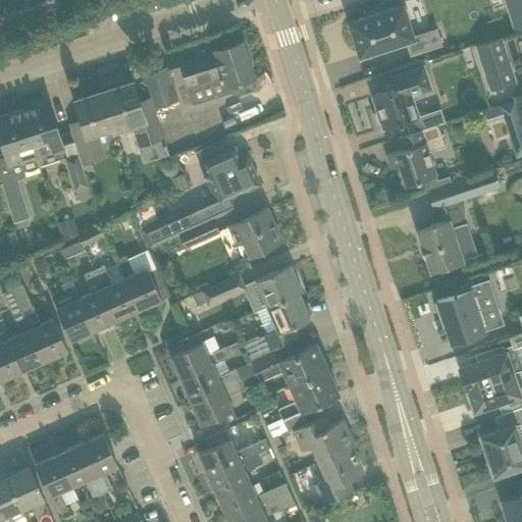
[(434,14),(427,16),(423,0),(411,0),(417,30),(436,27),(434,14)]
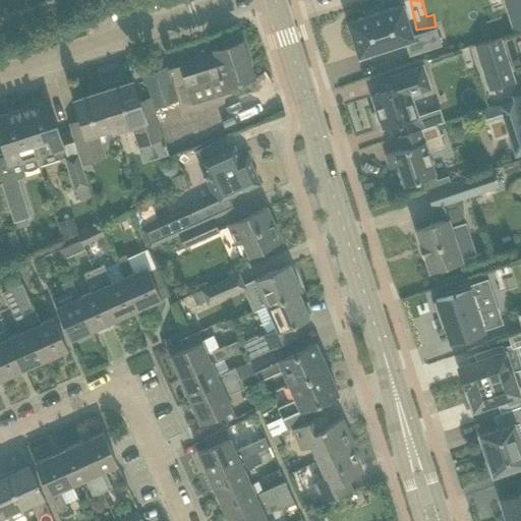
[(520,3),(520,0),(502,0),(505,8),(520,3)]
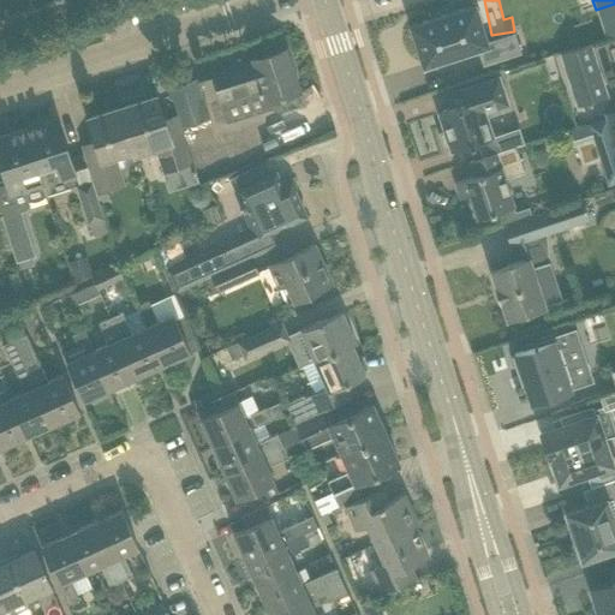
[(487,42),(473,5),(410,25),(423,65),(478,47),(483,64),(519,52),(513,34),(487,42)]
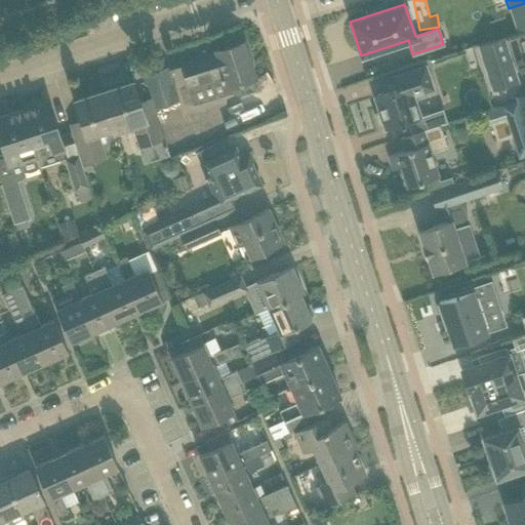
[(476,46),(490,91),(518,82),(503,37),(476,46)]
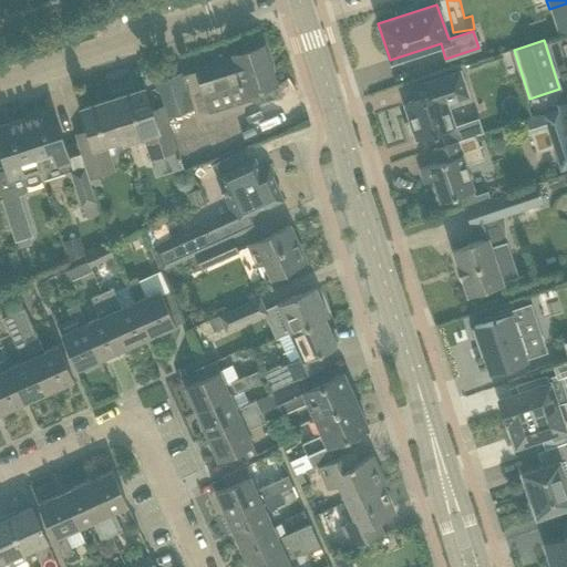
[(272,84),(276,83),(264,45),(196,68),(204,93),(240,82),(244,94),(248,92),(253,104),(277,96),(272,84)]
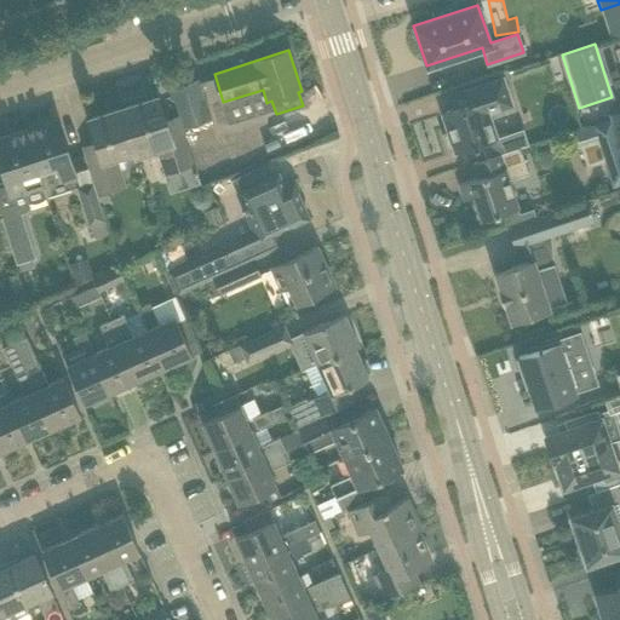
[(440,128),(446,145),(452,143),(453,148),(495,133),(488,113),(512,105),(503,76),(464,89),(466,98),(440,107),(446,126),(440,128)]
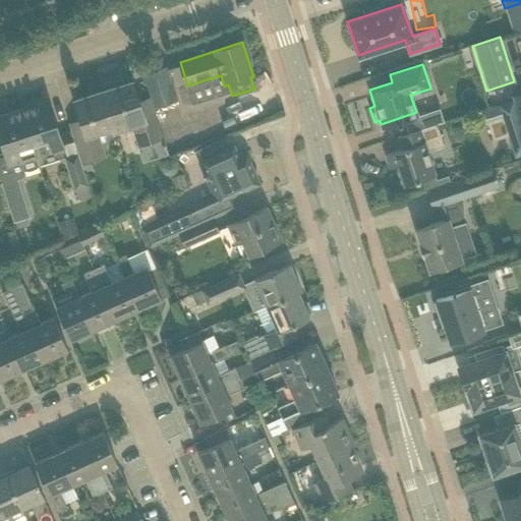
[(143,73),(154,104),(154,106),(176,100),(172,88),(166,66),(143,73)]
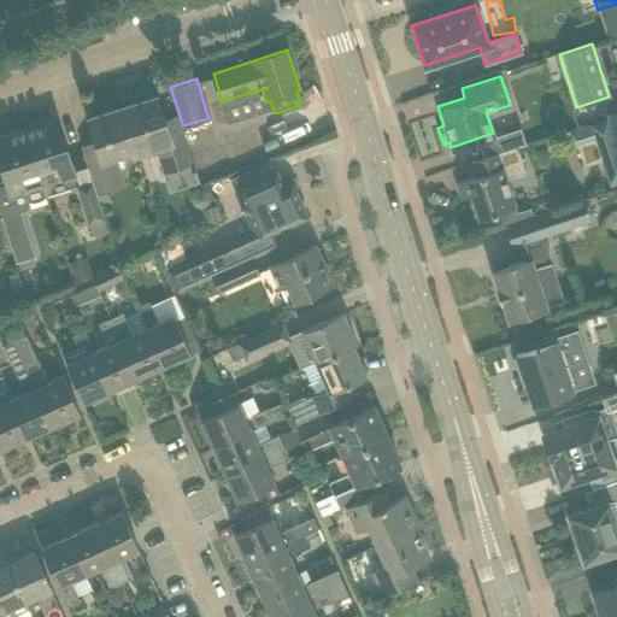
[(156,97),(119,107),(133,151),(135,157),(154,151),(163,175),(195,165),(182,125),(182,123),(166,129),(156,97)]
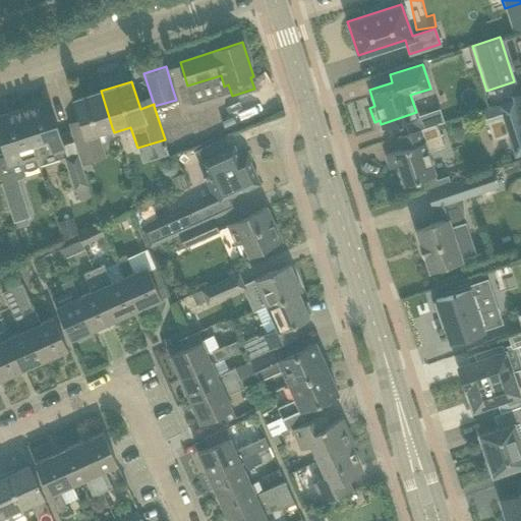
[(77,154),(81,166),(106,158),(97,132),(112,127),(101,91),(73,100),(81,124),(70,128),(76,148),(77,154)]
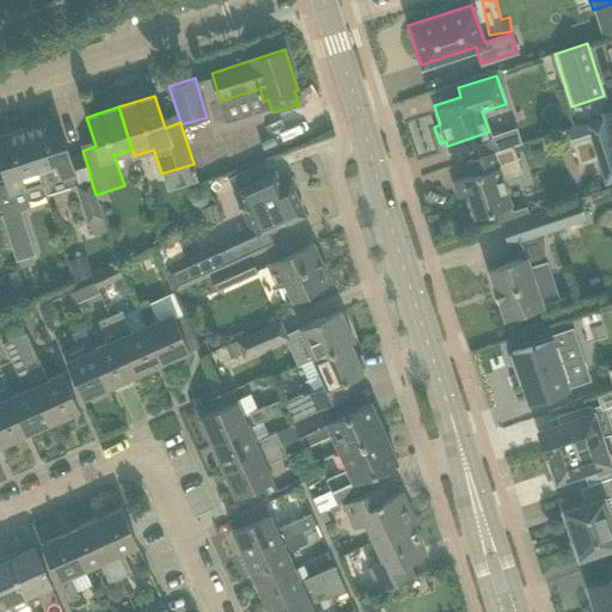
[(611,108),(601,112),(604,120),(611,144),(611,108)]
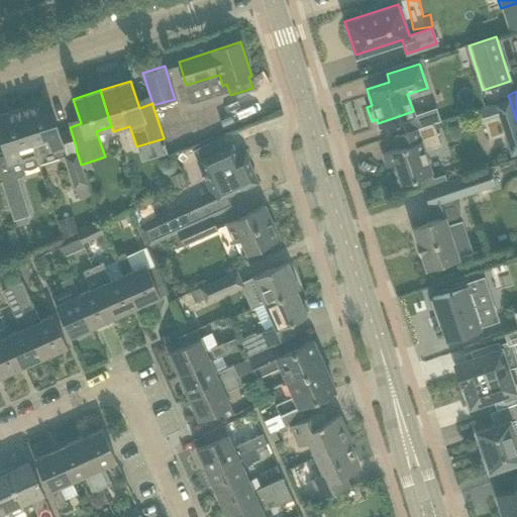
[(46,99),(20,108),(35,157),(63,148),(46,99)]
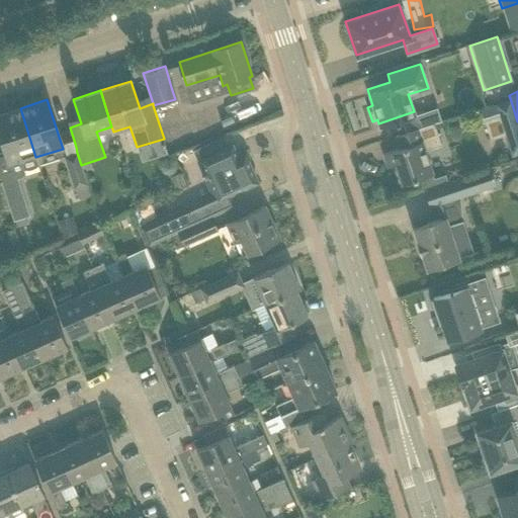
[(517,154),(517,121),(511,101),(481,111),(491,143),(506,138),(512,157),(517,154)]
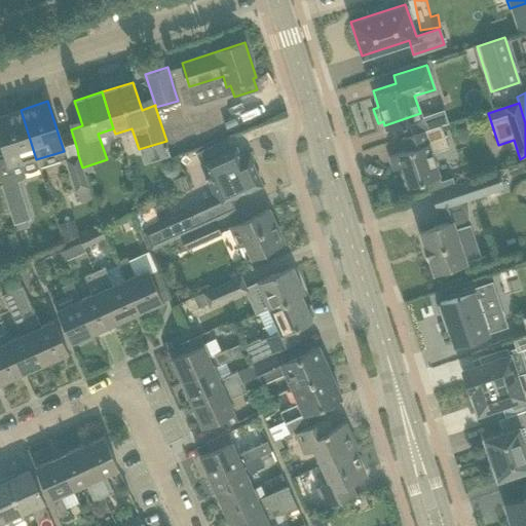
[(9,167),(12,175),(24,172),(26,172),(30,172),(34,171),(36,170),(37,167),(39,166),(36,159),(21,110),(0,116),(0,140),(9,168),(9,167)]
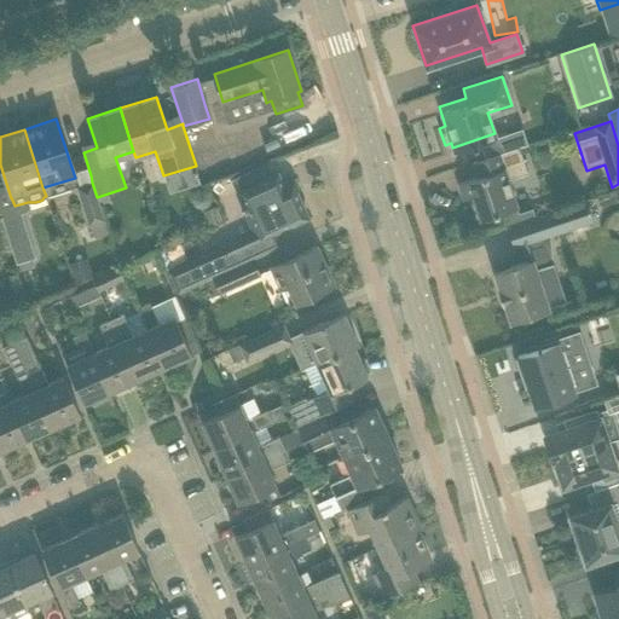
[(472,197),(480,220),(516,208),(508,180),(527,173),(519,148),(473,162),(478,177),(457,184),(463,200),(472,197)]
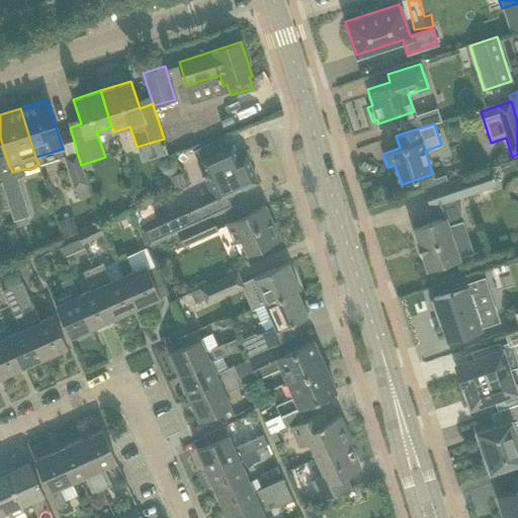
[(183,208),(140,228),(149,246),(178,233),(177,232),(210,217),(217,214),(235,205),(230,194),(257,182),(247,160),(240,163),(232,145),(224,149),(218,138),(194,148),(199,160),(197,161),(212,195),(183,208)]
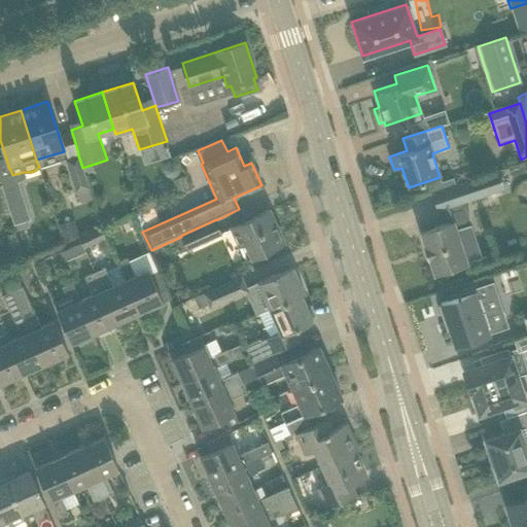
[(82,168),(78,155),(64,160),(74,194),(90,188),(82,168)]
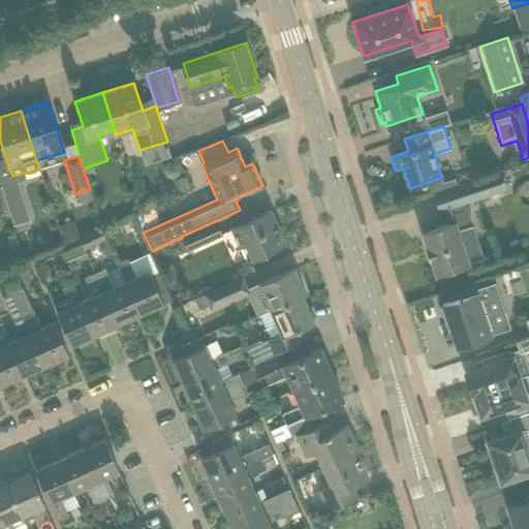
[(12,176),(0,180),(0,183),(0,184),(9,215),(13,225),(25,221),(29,220),(17,182),(22,180),(24,177),(23,173),(12,176)]
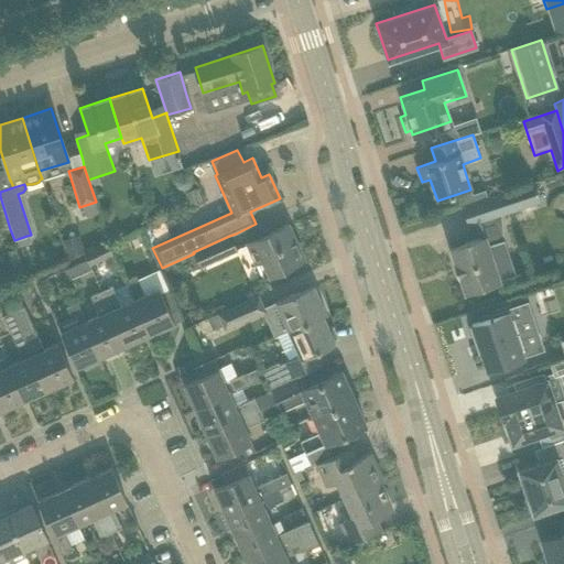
[(463,209),(469,228),(541,204),(534,185),(463,209)]
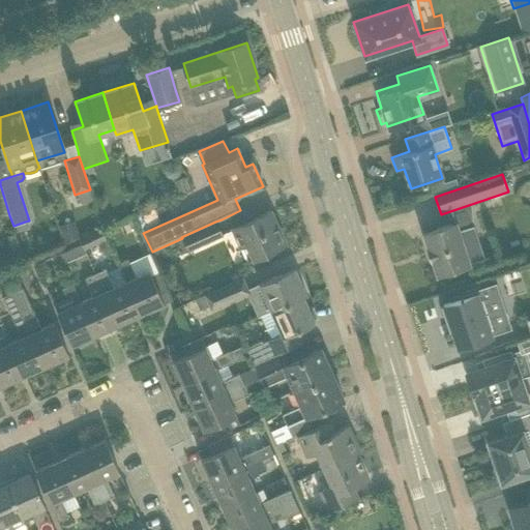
[(185,179),(175,182),(178,195),(189,190),(185,179)]
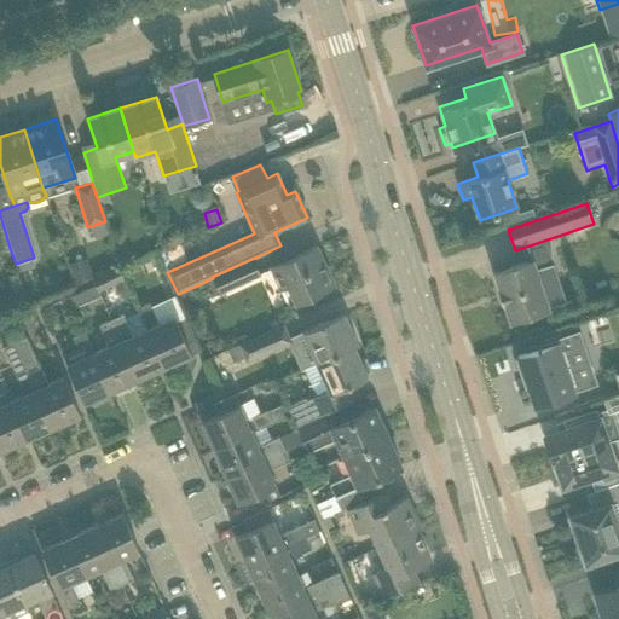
[(271,266),(281,288),(288,285),(295,304),(333,285),(314,247),(271,266)]
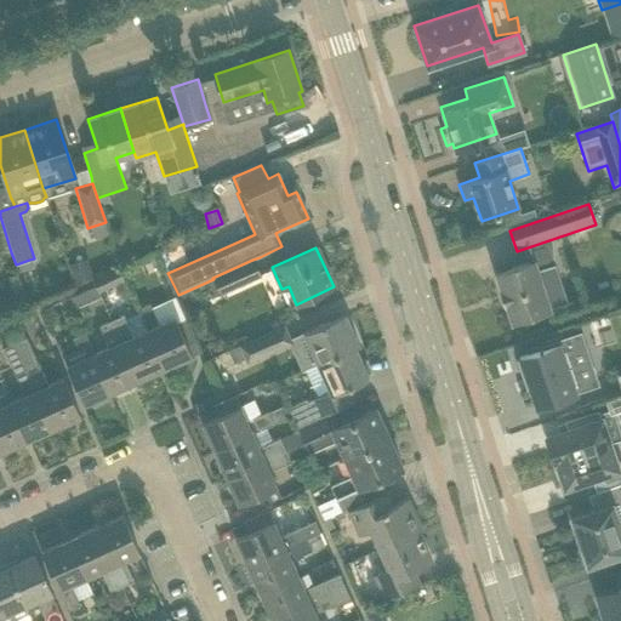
[(29,260),(16,265),(18,273),(32,268),(29,260)]
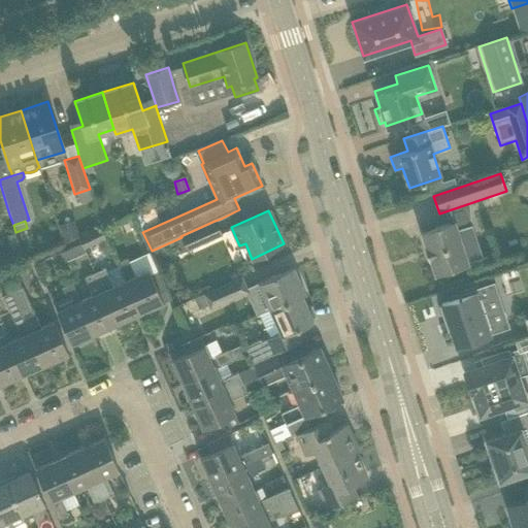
[(215,221),(180,236),(182,237),(188,251),(221,235),(215,221)]
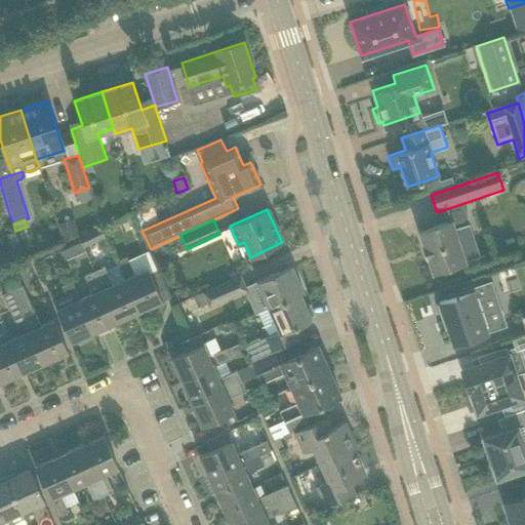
[(73,220),(59,225),(65,240),(78,236),(73,220)]
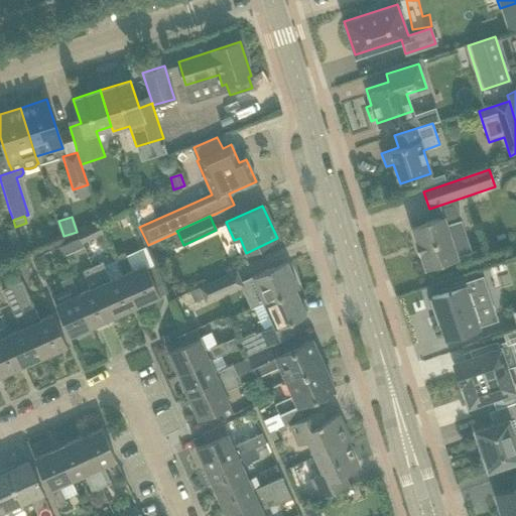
[(425,222),(411,227),(415,242),(414,242),(418,254),(420,254),(424,269),(437,265),(443,263),(458,258),(457,256),(457,254),(462,253),(471,249),(462,220),(452,223),(449,217),(443,219),(442,217),(430,221),(425,222)]
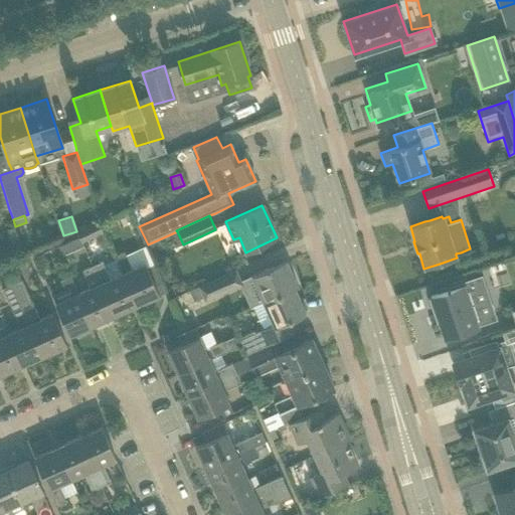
[(76,231),(78,236),(81,242),(104,232),(98,220),(76,231)]
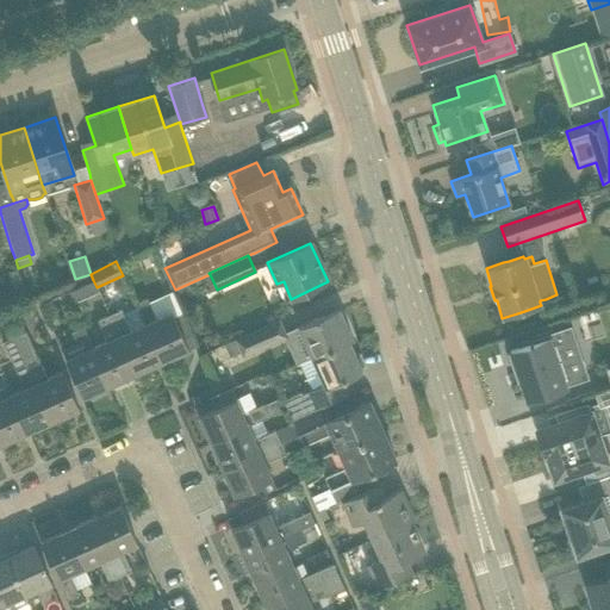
[(66,268),(53,272),(57,285),(70,281),(66,268)]
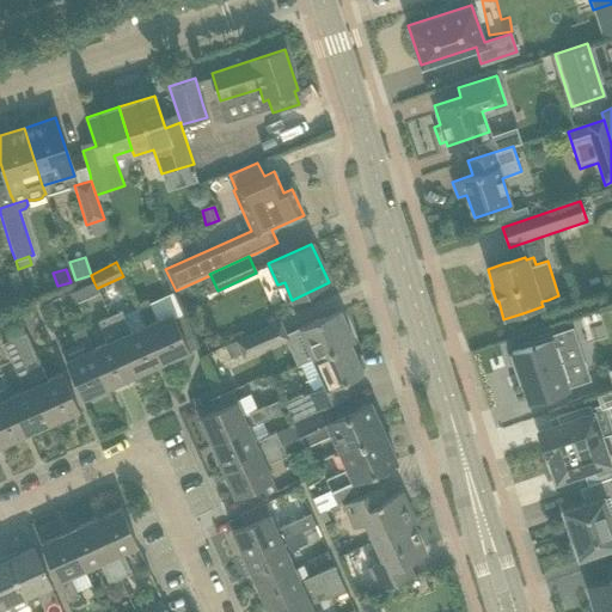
[(17,271),(8,274),(12,287),(22,285),(17,271)]
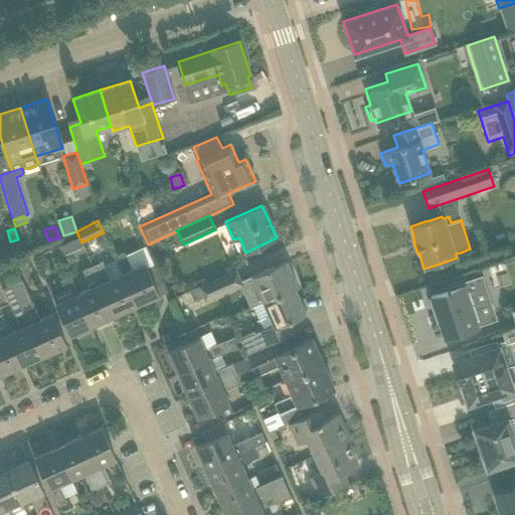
[(78,236),(64,243),(69,252),(83,246),(81,242),(78,236)]
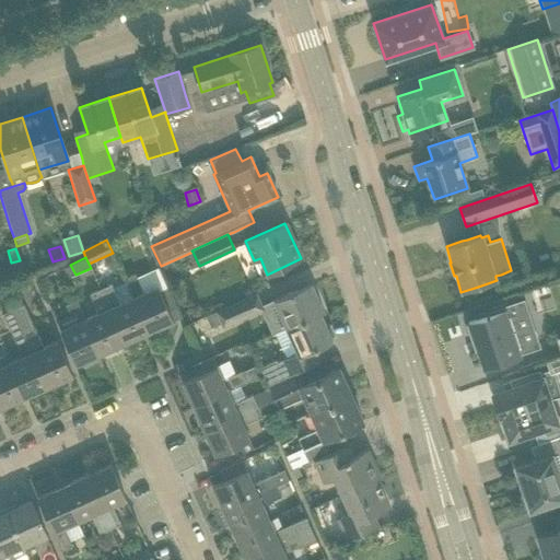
[(123,278),(131,298),(132,298),(148,331),(173,321),(167,311),(158,287),(143,293),(135,272),(124,278),(123,278)]
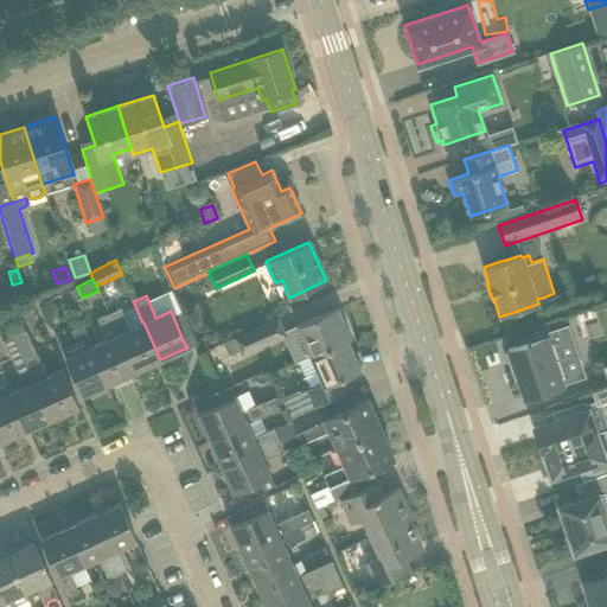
[(50,299),(40,302),(48,319),(57,314),(50,299)]
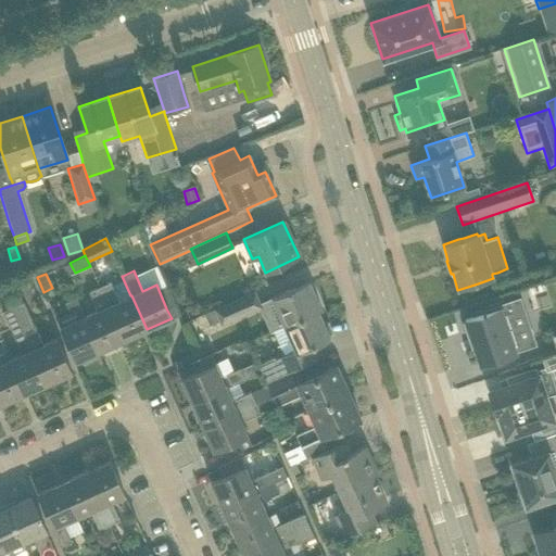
[(110,281),(99,287),(123,340),(147,329),(131,295),(130,295),(118,301),(110,281)]
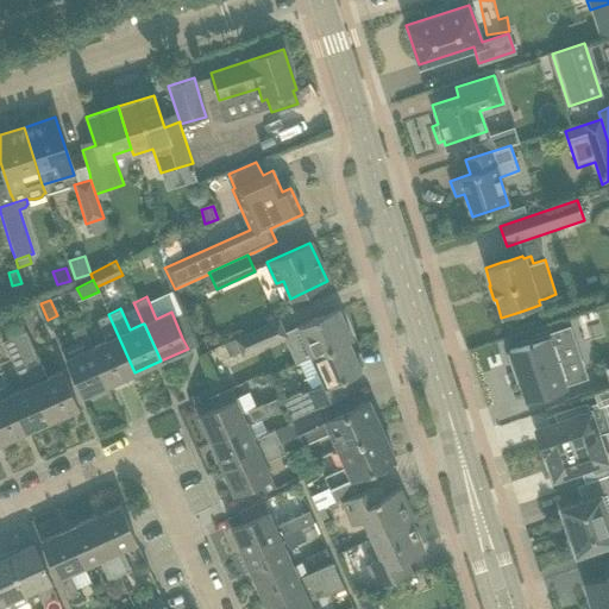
[(297,326),(311,357),(347,340),(352,339),(338,308),(297,326)]
